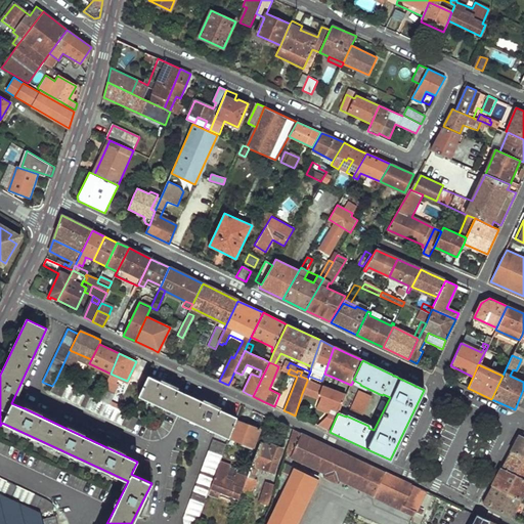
[(324,374),(321,381),(320,386),(324,388),(330,376),(324,374)]
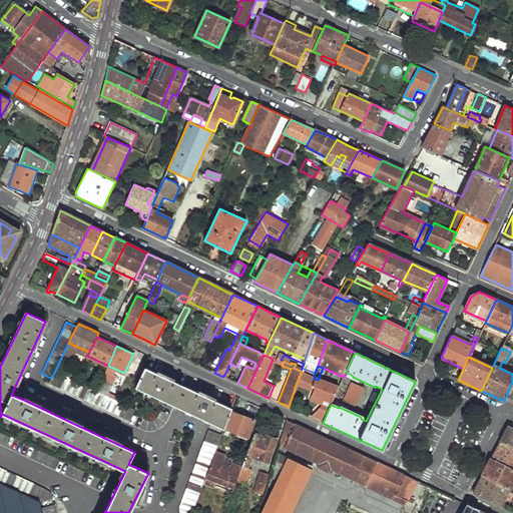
[(135,388),(223,428),(230,409),(145,368),(135,388)]
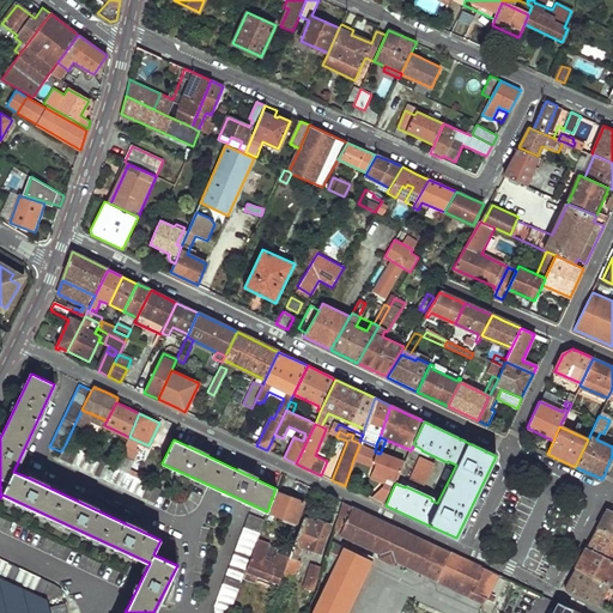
[(359,445),(375,451),(376,445),(360,439),(359,443),(359,445)]
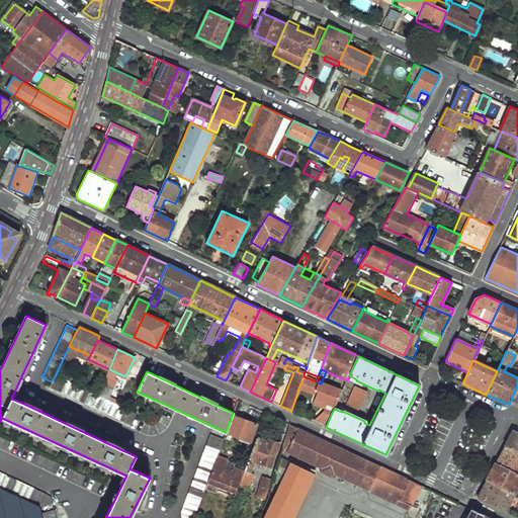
[(106,374),(101,383),(110,387),(114,378),(106,374)]
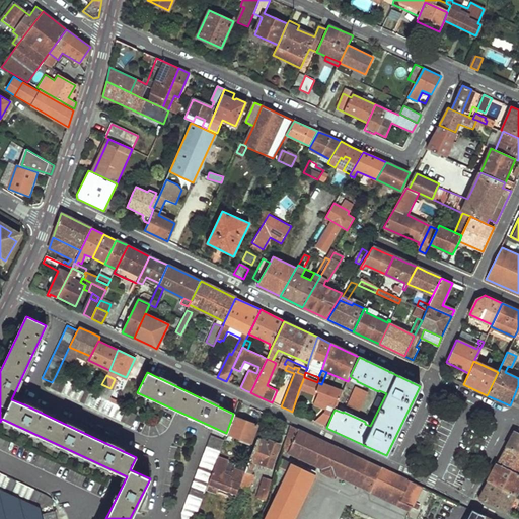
[(64,381),(76,386),(78,380),(67,376),(64,381)]
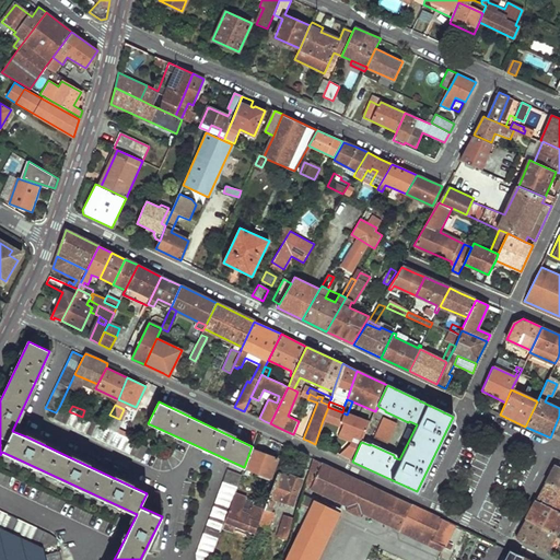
[(54,419),(141,458),(147,446),(139,443),(104,428),(97,424),(82,417),(69,411),(59,407),(56,412),(54,419)]
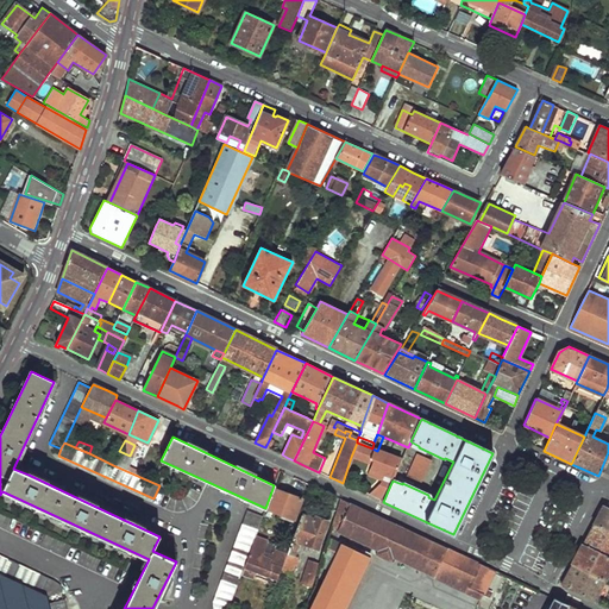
[(357,443),(351,457),(369,464),(370,460),(368,458),(372,449),(357,443)]
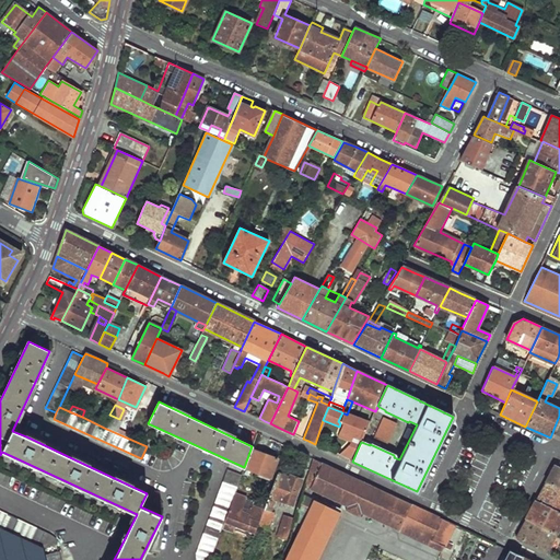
[(368,411),(363,422),(369,424),(373,415),(368,411)]
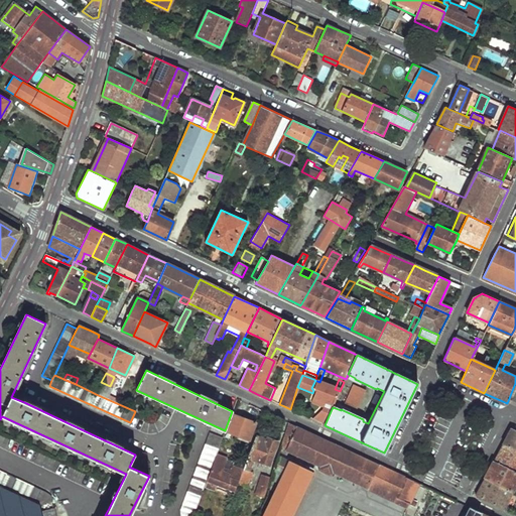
[(315,380),(311,388),(313,390),(312,393),(309,399),(321,404),(321,401),(333,407),(340,391),(335,389),(319,382),(315,380)]
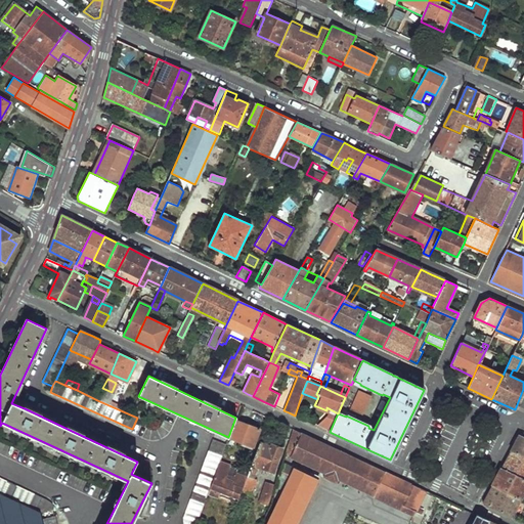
[(93,392),(91,397),(97,400),(99,397),(100,394),(100,393),(96,391),(96,394),(93,392)]
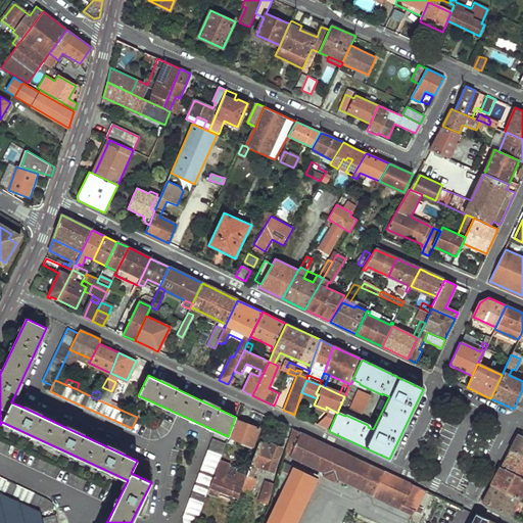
[(358,390),(348,409),(361,415),(370,396),(358,390)]
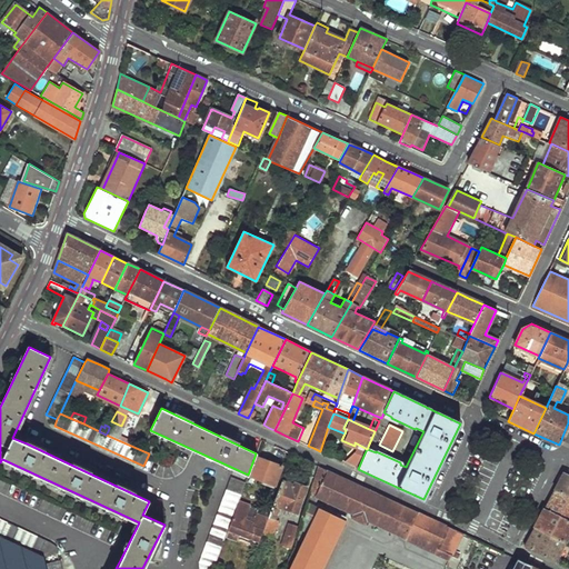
[(353,448),(343,462),(347,461),(355,465),(355,468),(358,469),(365,453),(353,448)]
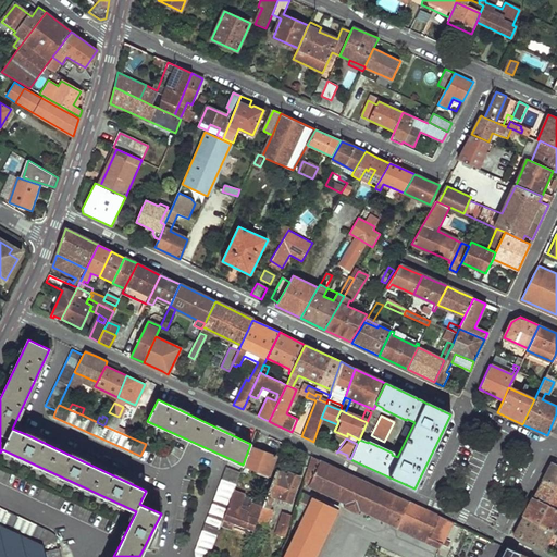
[(251,447),(246,465),(258,469),(257,472),(268,475),(275,456),(251,447)]
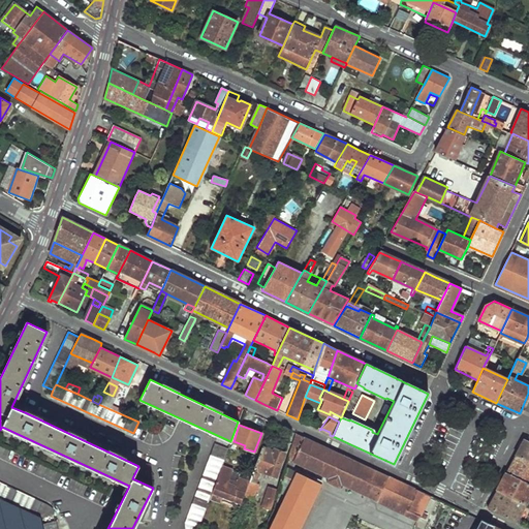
[(288,459),(329,477),(327,481),(340,488),(342,485),(378,501),(379,497),(421,516),(430,496),(345,457),(296,433),(288,459)]
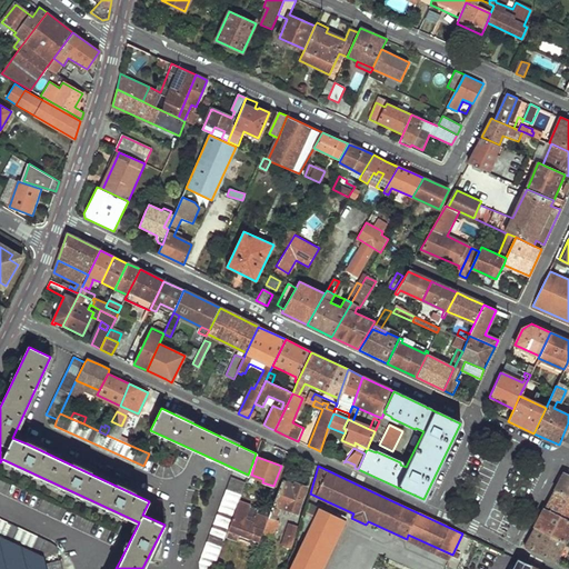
[(568,473),(563,471),(555,489),(568,496),(568,473)]
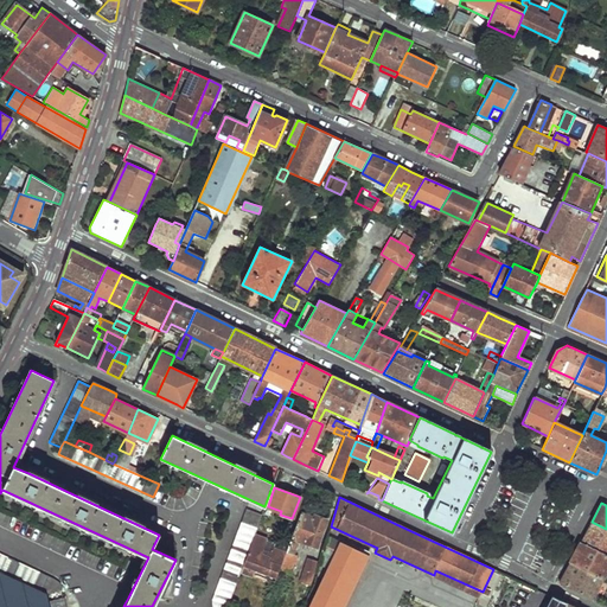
[(247,509),(211,600),(212,606),(227,606),(240,572),(254,537),(254,534),(262,515),(247,509)]
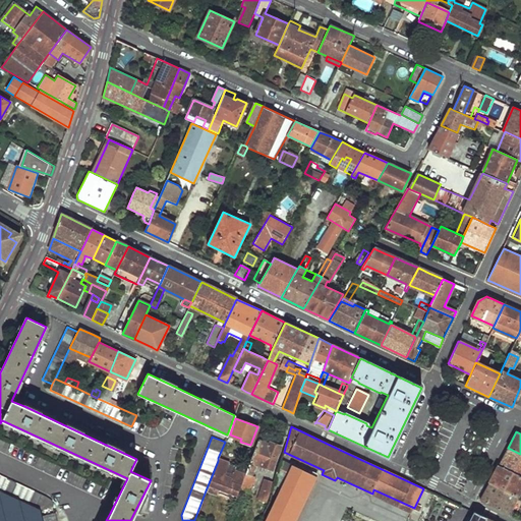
[(246,470),(240,487),(248,490),(253,475),(251,475),(256,463),(272,468),(280,446),(271,442),(270,445),(258,441),(246,470)]
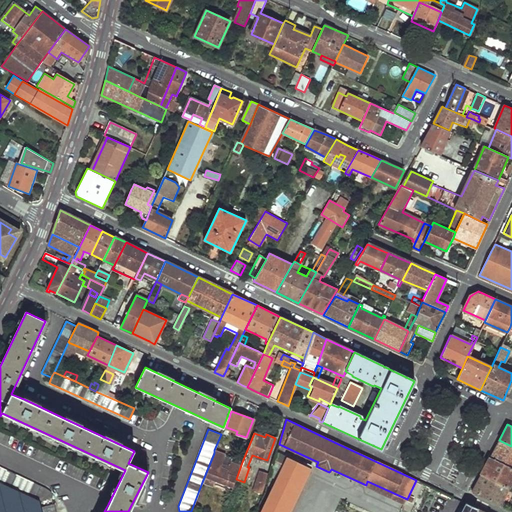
[(493,450),(490,457),(511,466),(511,446),(499,440),(493,450)]
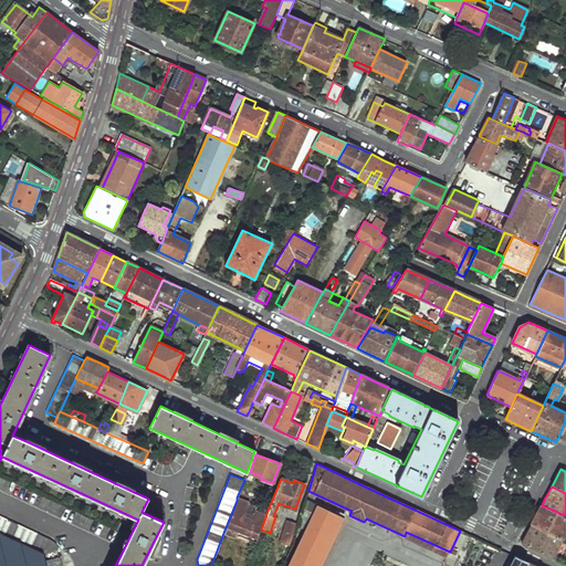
[(306,530),(326,540),(337,544),(349,515),(352,511),(308,491),(302,510),(311,514),(304,528),(306,530)]
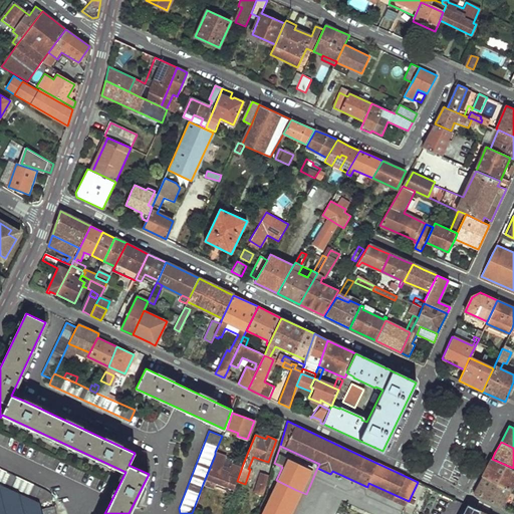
[(226,458),(226,459),(215,455),(203,484),(215,489),(217,486),(233,492),(237,481),(243,464),(226,458)]
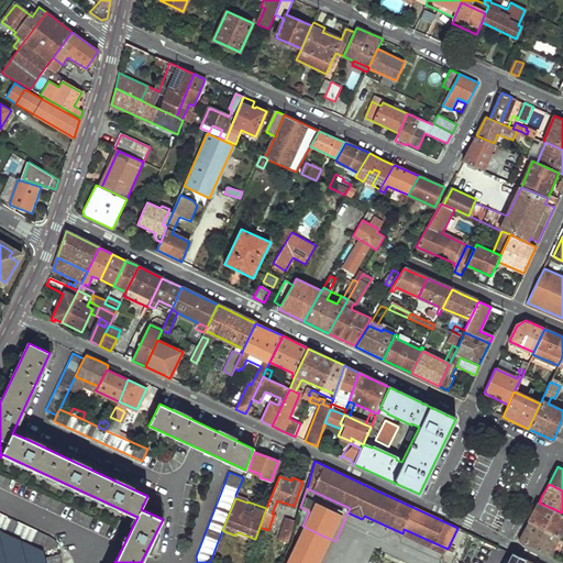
[(532,514),(528,521),(559,536),(562,527),(562,512),(539,503),(532,514)]
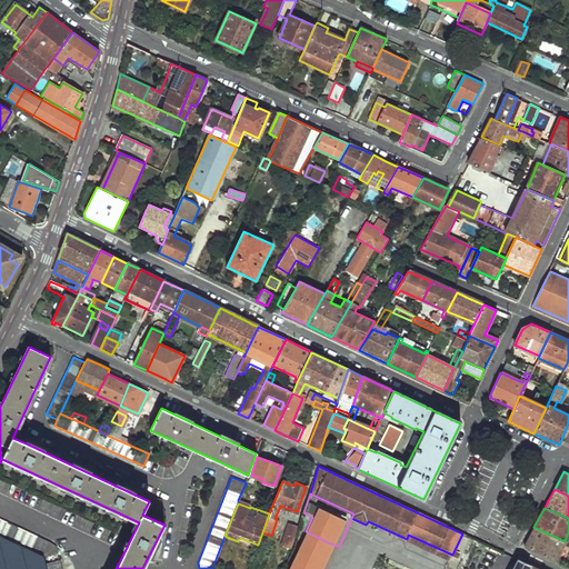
[(303,512),(299,528),(306,531),(312,517),(303,512)]
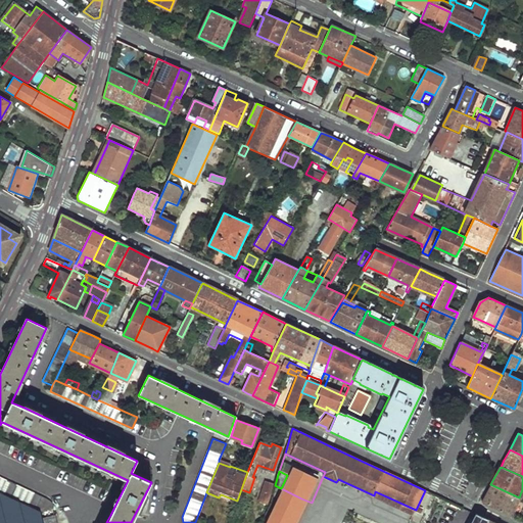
[(0,492),(40,511),(54,509),(52,504),(46,498),(0,477),(0,492)]
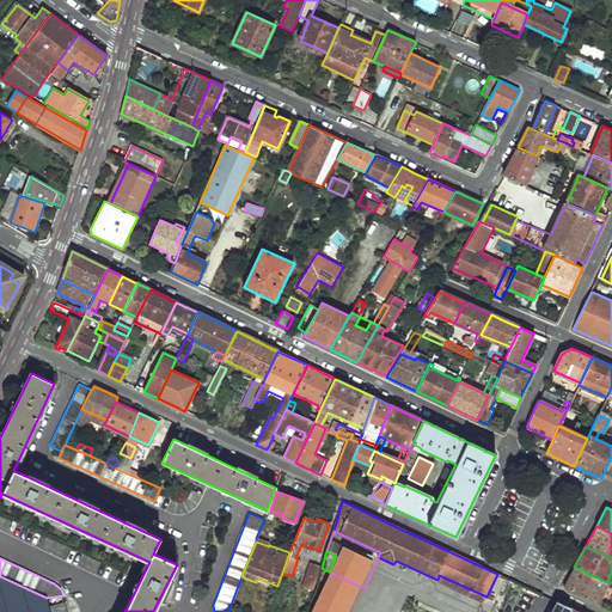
[(311,565),(305,581),(308,582),(310,580),(314,581),(319,568),(311,565)]
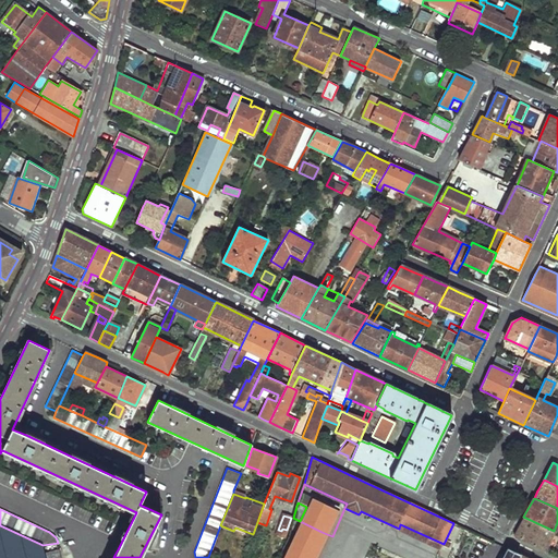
[(518,529),(513,536),(547,552),(549,549),(546,547),(554,531),(523,517),(518,529)]
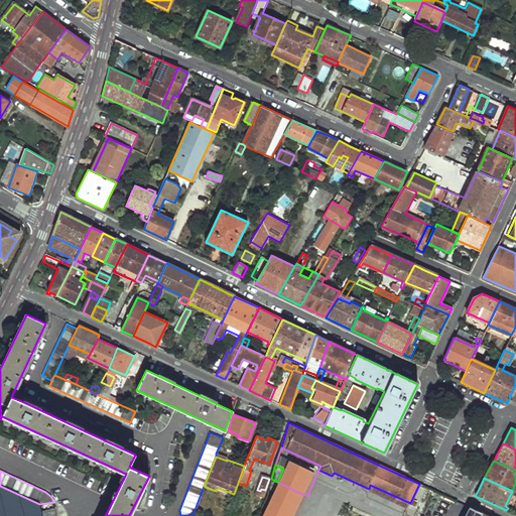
[(279,483),(263,515),(285,515),(297,492),(279,483)]
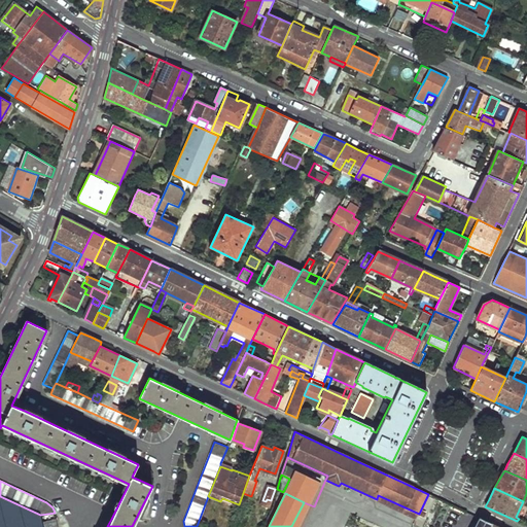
[(377,499),(417,518),(419,514),(378,495),(377,499)]
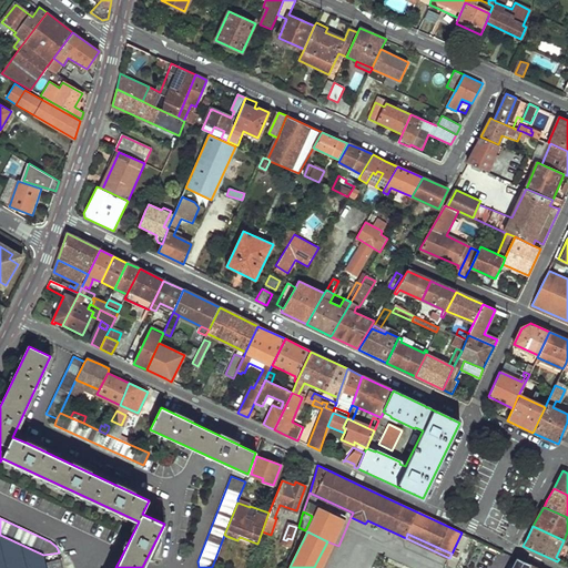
[(0,535),(0,567),(47,567),(46,563),(43,555),(0,535)]
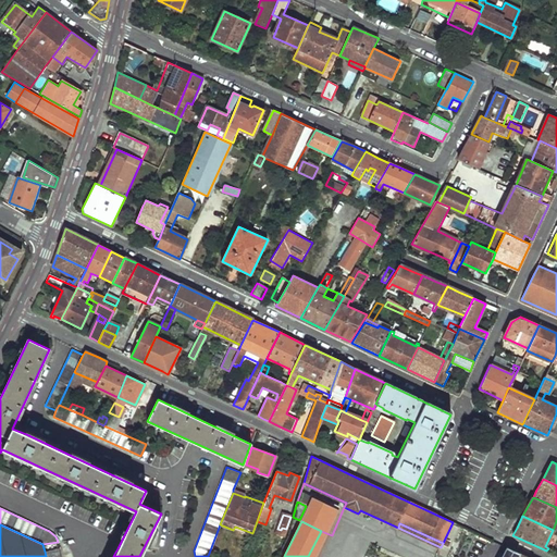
[(499,556),(516,556),(518,553),(505,546),(499,556)]
